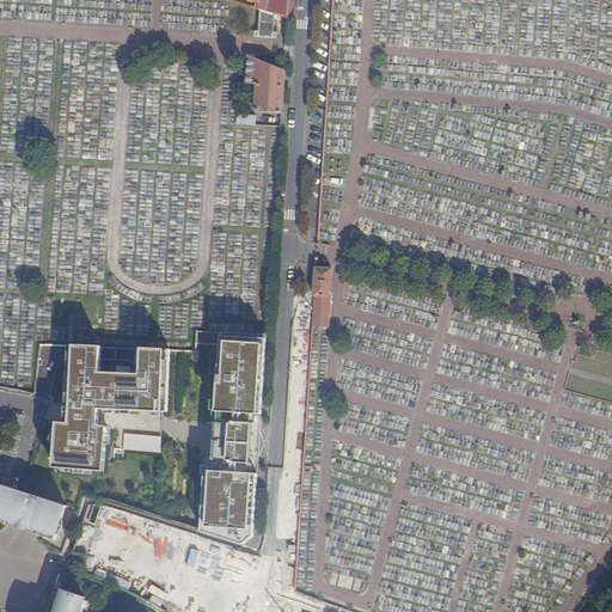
[(275,16),(288,19),(289,0),(261,0),(261,4),(259,4),(257,11),(261,11),(275,16)]
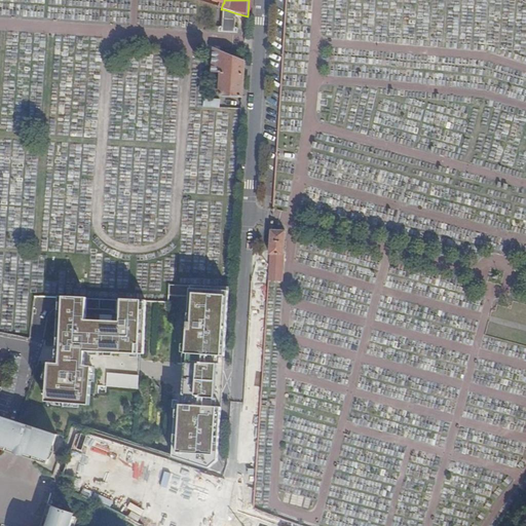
[(236,23),(236,13),(224,9),(223,22),(236,23)]
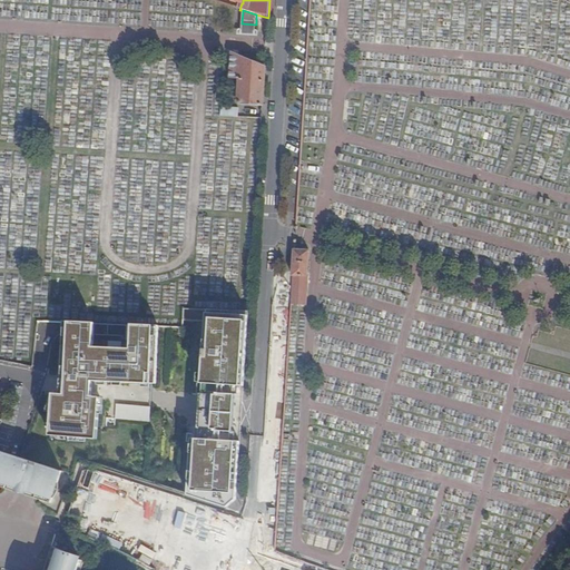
[(255,33),(256,25),(242,23),(242,33),(255,33)]
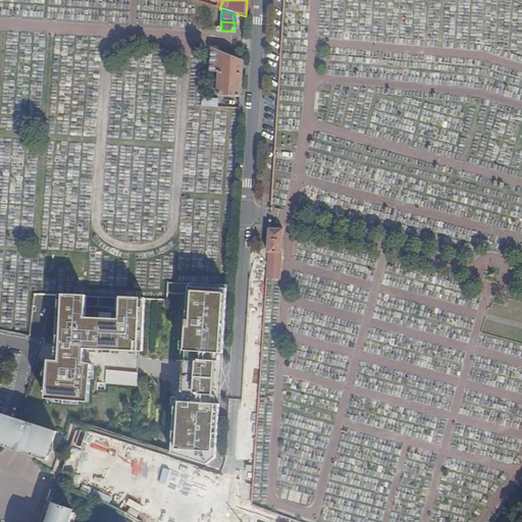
[(241,99),(244,61),(214,49),(212,74),(220,75),(219,97),(241,99)]
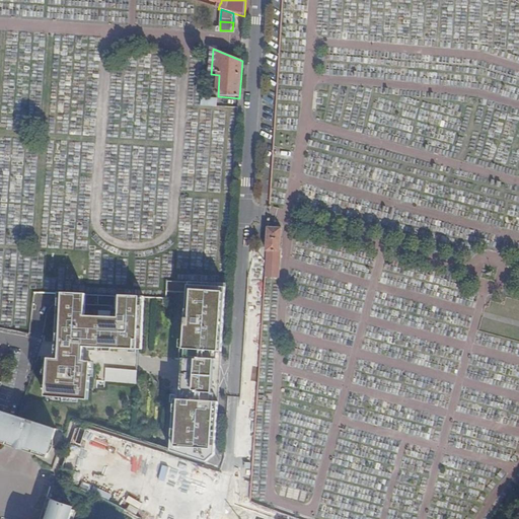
[(202,105),(218,105),(218,96),(203,95),(202,105)]
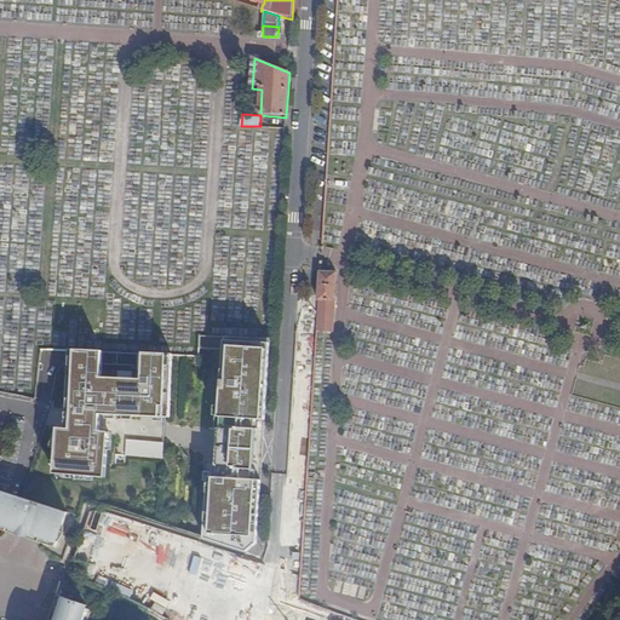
[(332,177),(349,183),(350,177),(333,172),(332,177)]
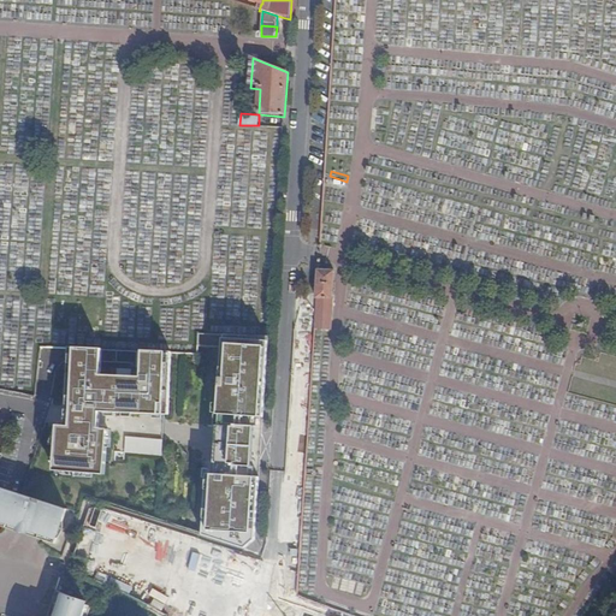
[(345,188),(347,182),(330,176),(327,183),(345,188)]
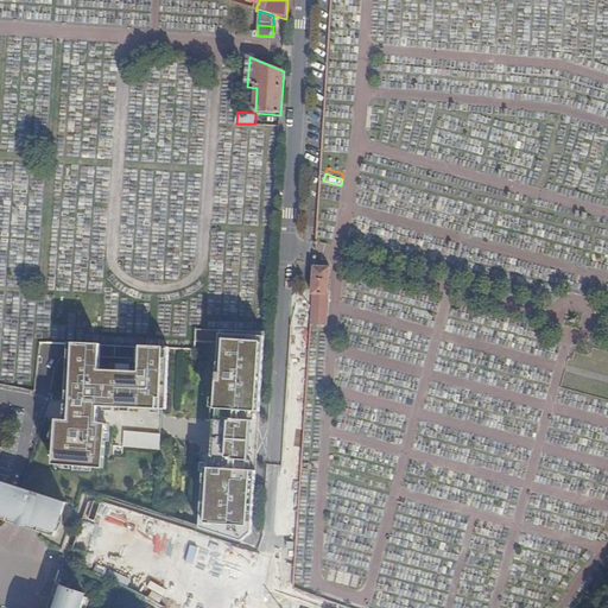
[(315,268),(310,327),(327,328),(330,270),(315,268)]
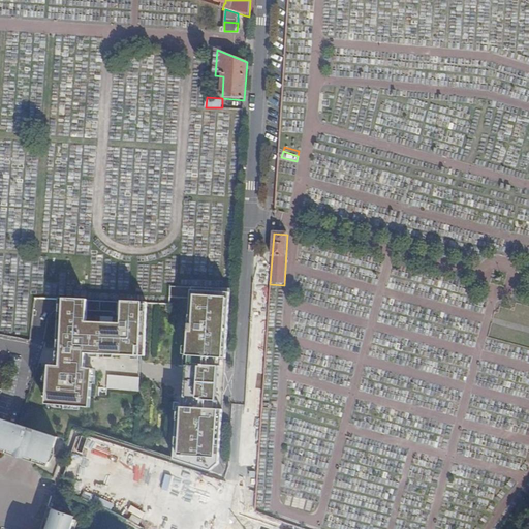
[(210,471),(219,463),(222,409),(221,404),(225,352),(226,351),(230,291),(189,289),(183,354),(187,354),(184,403),(174,402),(173,458),(210,471)]
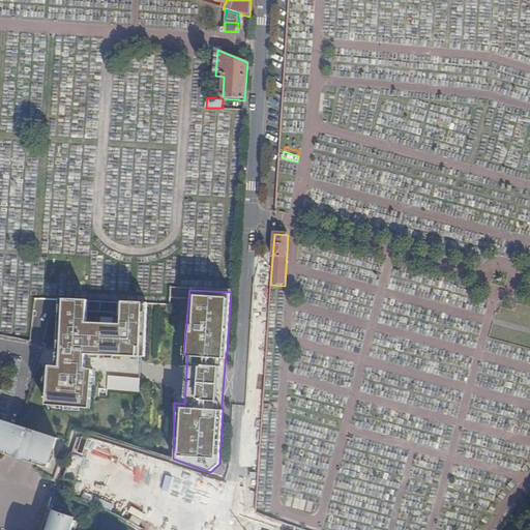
[(34,302),(39,317),(54,313),(49,297),(34,302)]
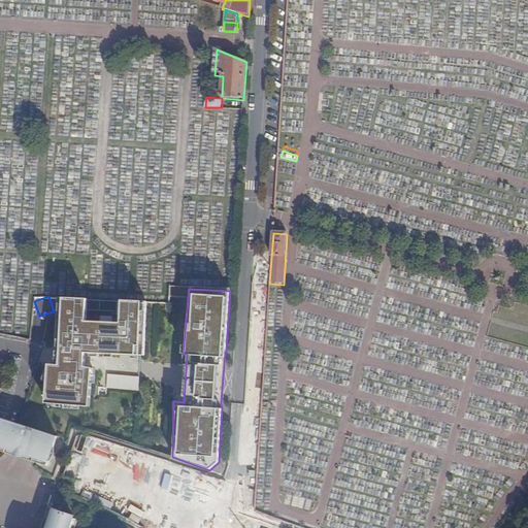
[(46,404),(90,407),(92,369),(84,369),(85,354),(139,356),(142,303),(123,301),(122,324),(87,322),(87,300),(63,299),(59,366),(48,366),(46,404)]
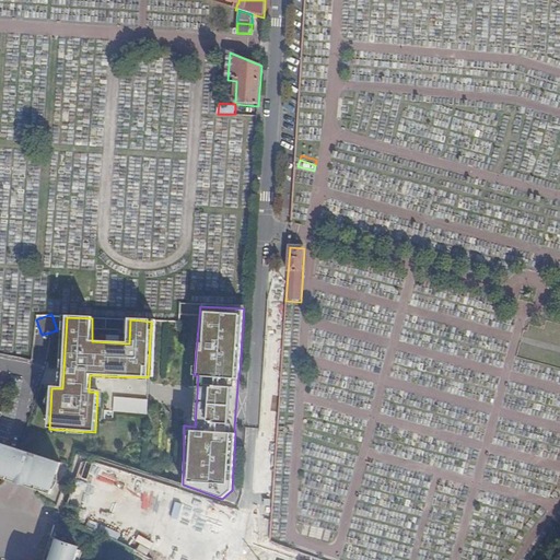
[(115,397),(114,412),(148,413),(149,398),(115,397)]
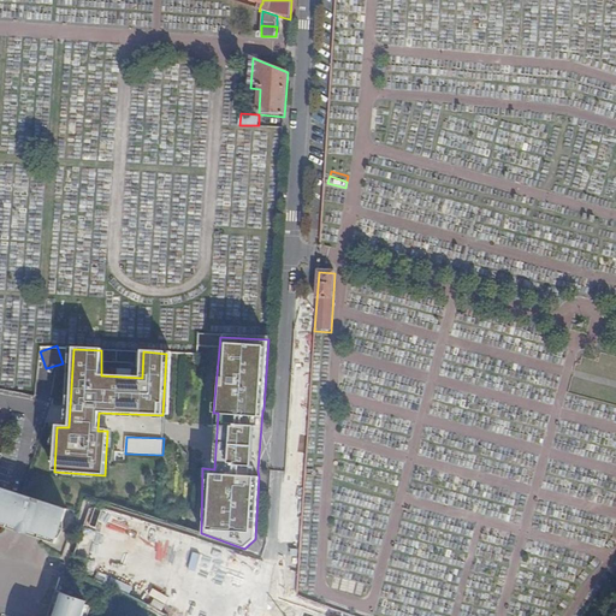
[(61,515),(64,509),(7,490),(6,497),(1,495),(0,497),(0,528),(7,532),(9,528),(40,539),(39,543),(51,546),(52,543),(57,544),(66,516),(61,515)]
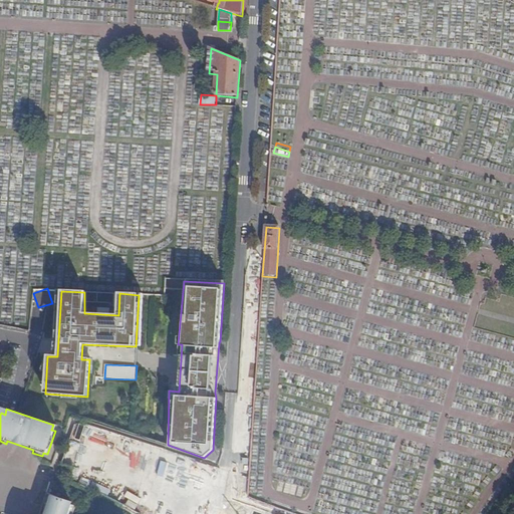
[(71,445),(68,460),(95,467),(99,450),(105,451),(107,442),(113,444),(115,436),(107,434),(107,432),(79,425),(74,445),(71,445)]
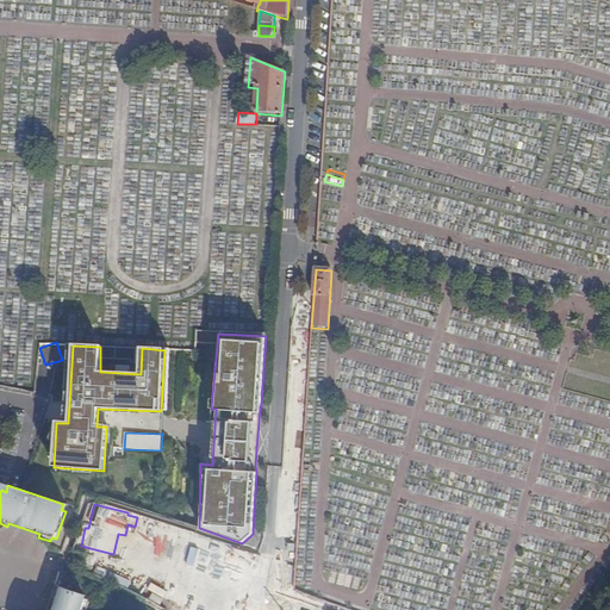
[(8,523),(7,527),(38,537),(39,534),(8,523)]
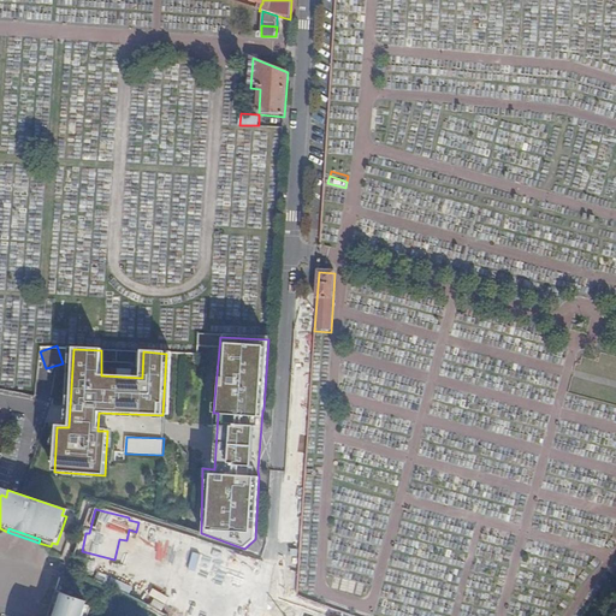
[(158,531),(150,549),(177,558),(184,540),(158,531)]
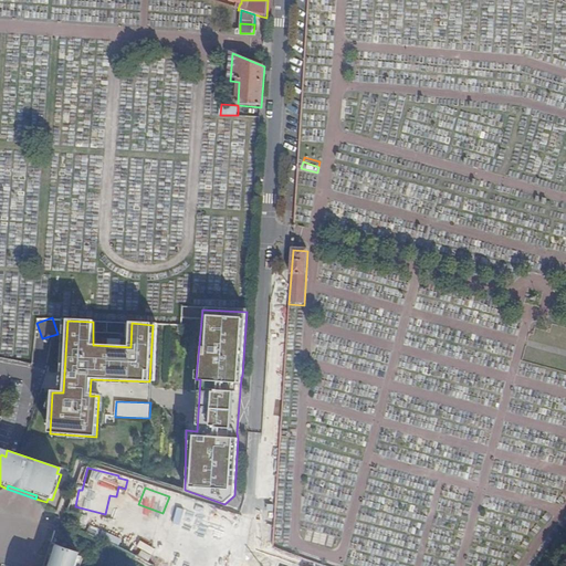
[(144,541),(137,554),(150,559),(157,547),(144,541)]
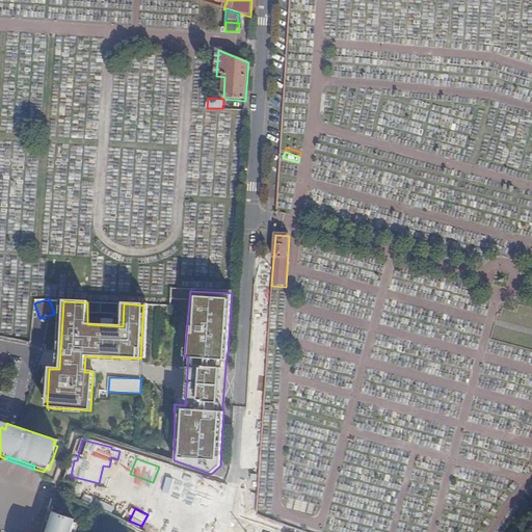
[(49,531),(77,531),(81,524),(52,514),(48,526),(51,527),(49,531)]
